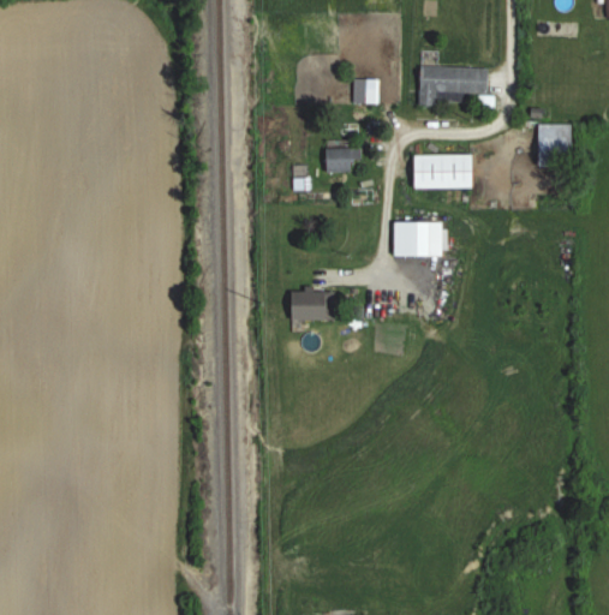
[(418,95),(487,95),(487,66),(418,66),(418,95)]
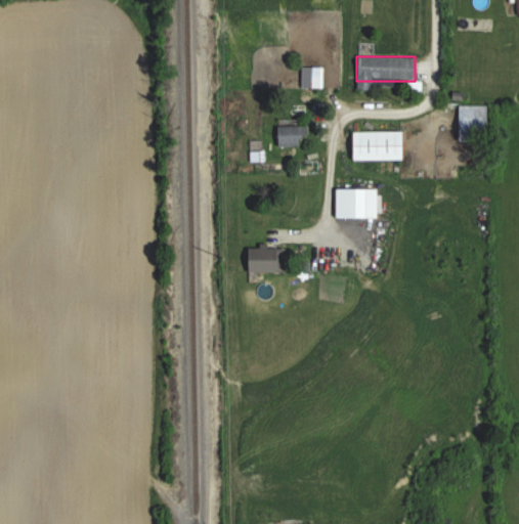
[(277,146),(305,146),(305,125),(277,125),(277,146)]
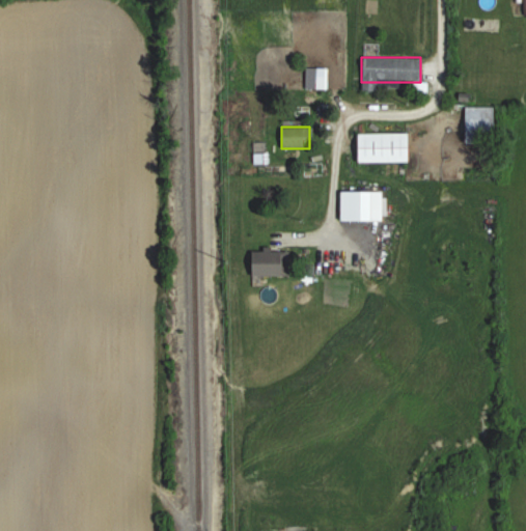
[(410,133),(358,133),(358,162),(410,162),(410,133)]
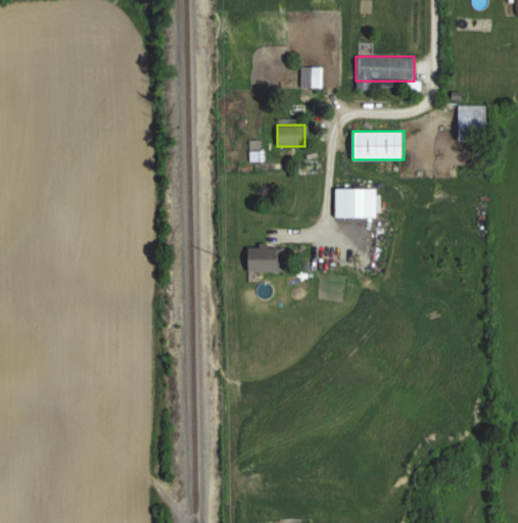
[(370,188),(335,188),(335,218),(370,218),(370,188)]
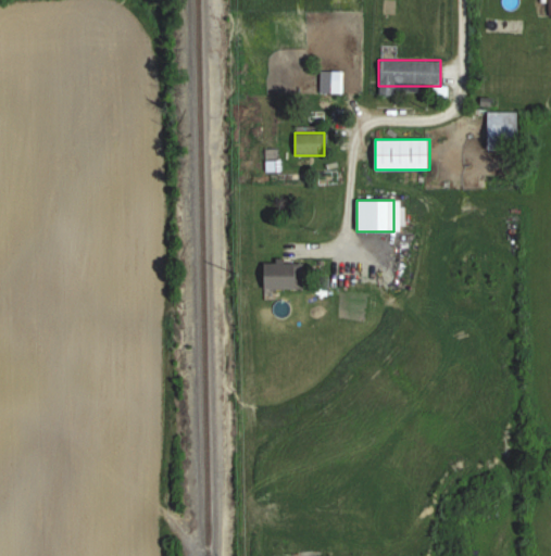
[(263,289),(303,289),(303,263),(263,263),(263,289)]
